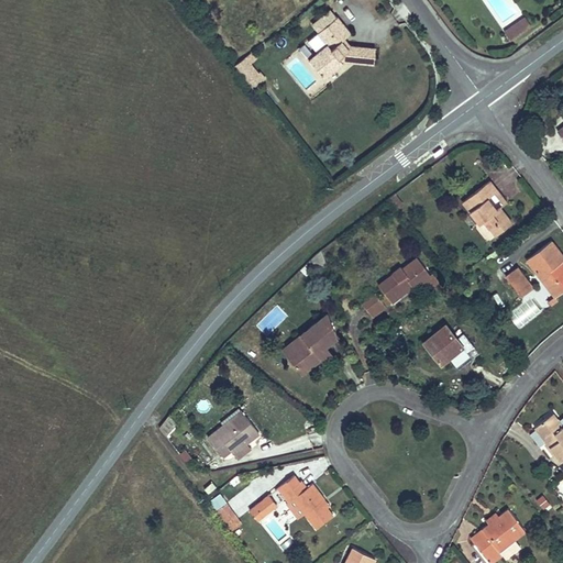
[(334,42),(339,39),(344,34),(332,19),(312,34),(321,45),(298,63),(317,85),(340,67),(354,69),(370,72),(373,50),(351,45),(351,50),(341,50),(334,42)]
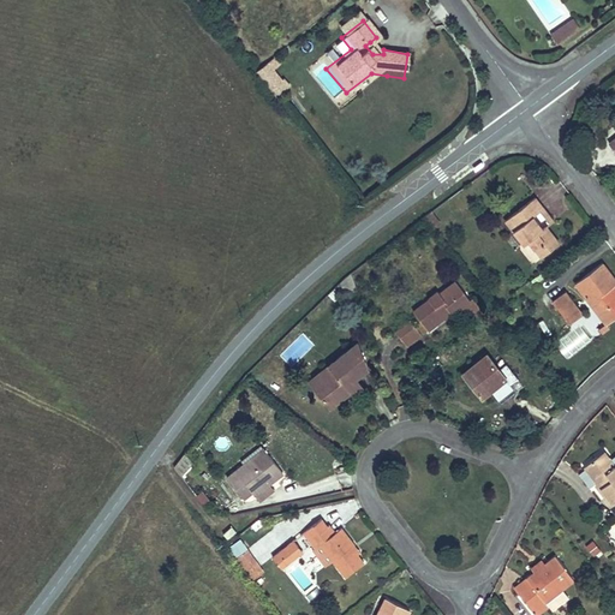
[(572,21),(549,36),(556,45),(578,29),(572,21)]
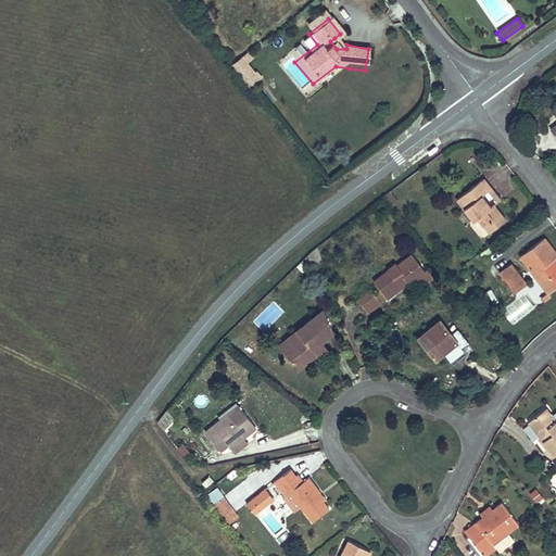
[(339,43),(335,38),(330,41),(337,49),(346,49),(346,45),(339,43)]
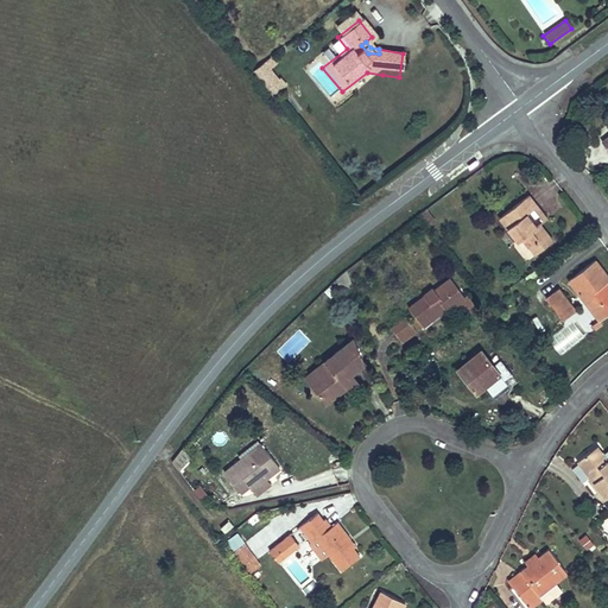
[(261,59),(257,63),(261,69),(266,65),(261,59)]
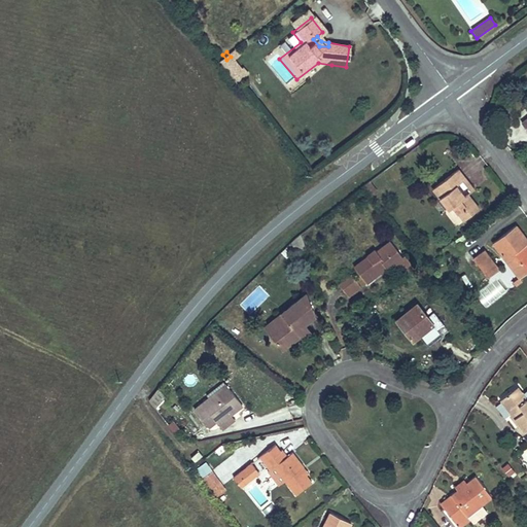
[(210,64),(223,80),(229,76),(220,65),(225,62),(226,60),(222,55),(210,64)]
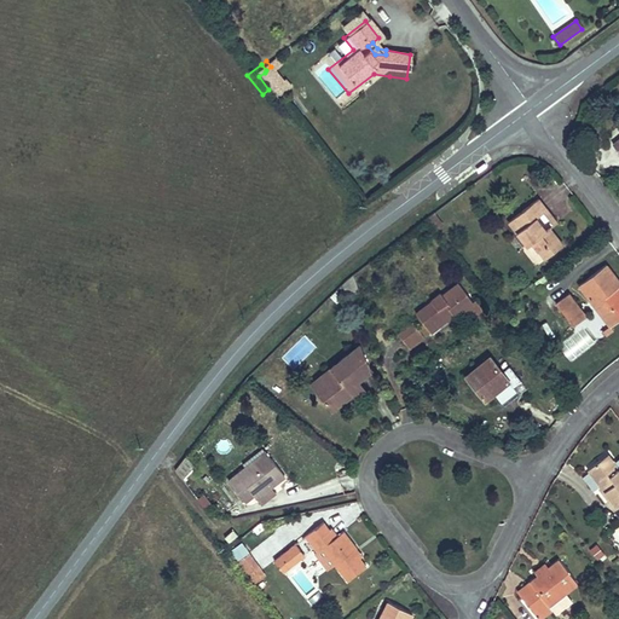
[(259,76),(268,90),(275,85),(265,73),(259,76)]
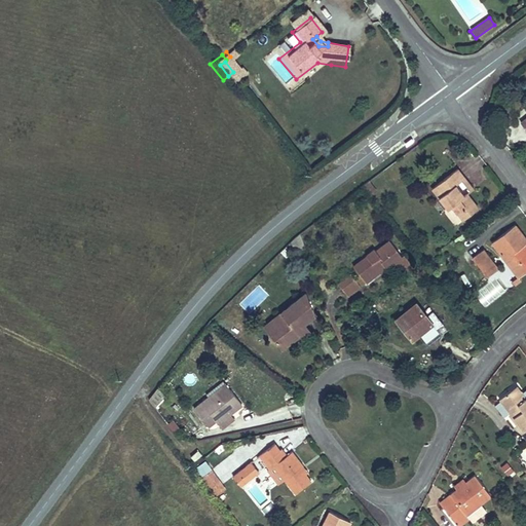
[(451,174),(430,189),(437,196),(431,201),(440,212),(445,209),(455,222),(471,210),(459,196),(456,199),(448,188),(457,181),(451,174)]
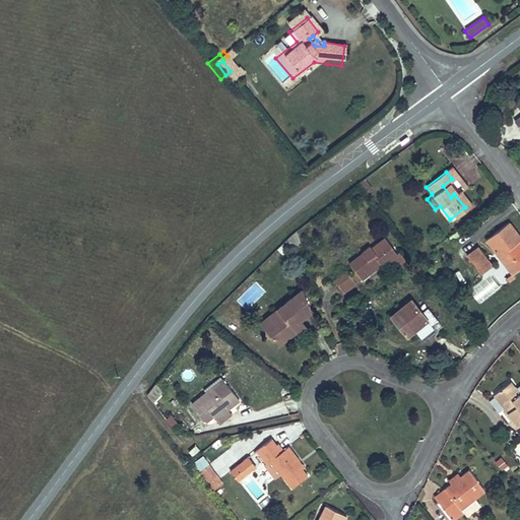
[(460,190),(452,179),(443,186),(451,197),(454,194),(460,190)]
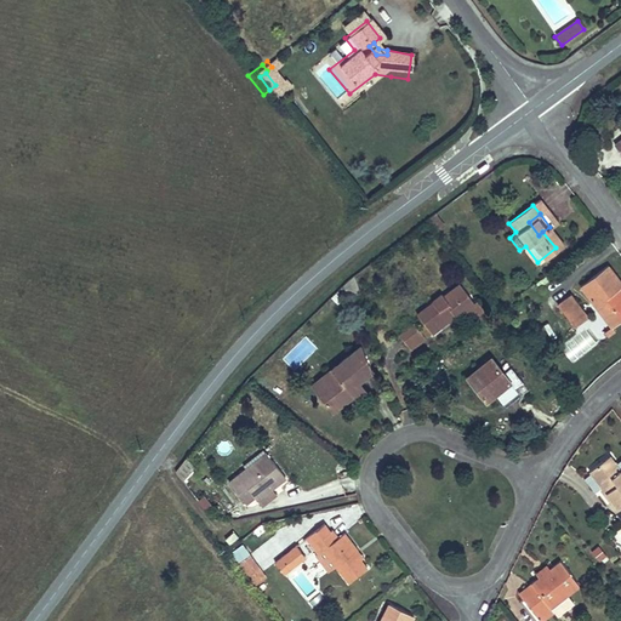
[(516,232),(508,223),(502,228),(510,238),(516,232)]
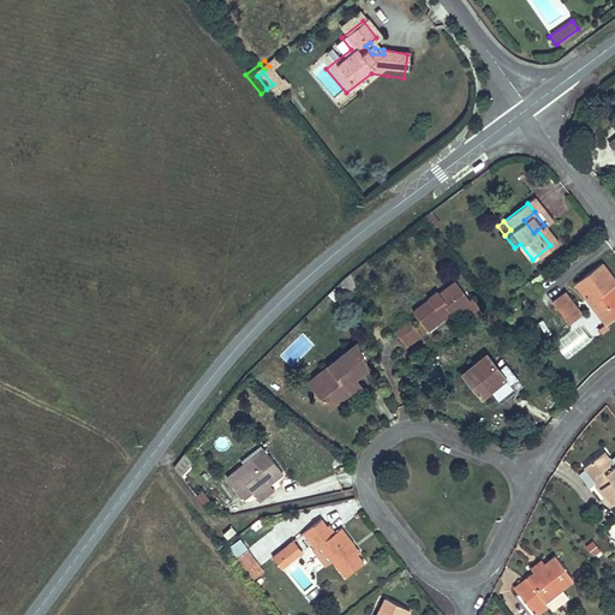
[(614,304),(603,288),(609,284),(595,264),(568,285),(599,324),(614,312),(614,304)]
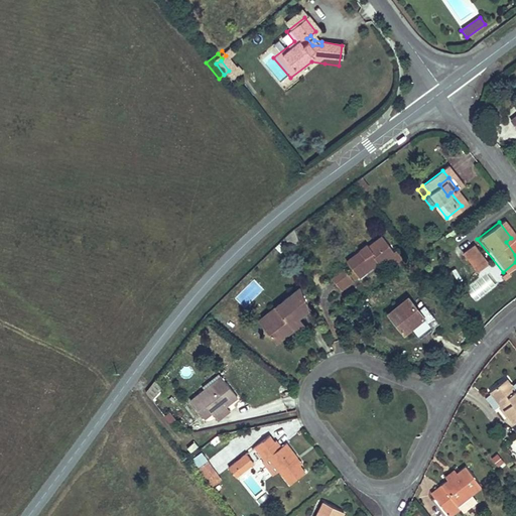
[(359,259),(355,254),(353,251),(340,262),(353,278),(371,263),(373,266),(379,262),(383,268),(396,257),(391,250),(388,253),(376,238),(363,248),(367,253),(359,259)]
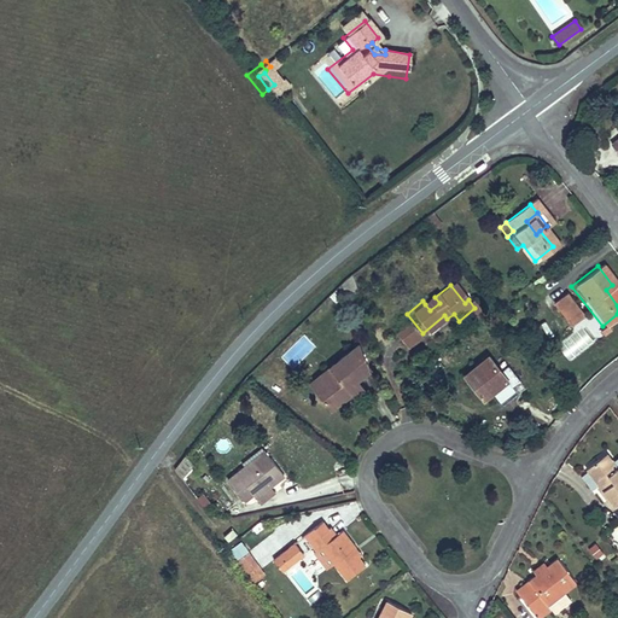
[(617,292),(612,285),(606,290),(617,305),(617,292)]
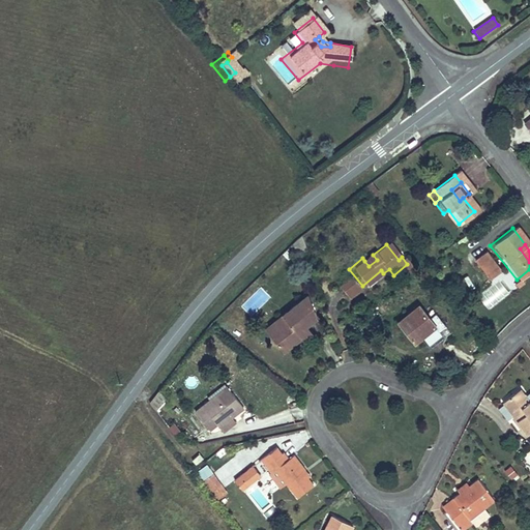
[(480,252),(469,261),(484,282),(496,272),(480,252)]
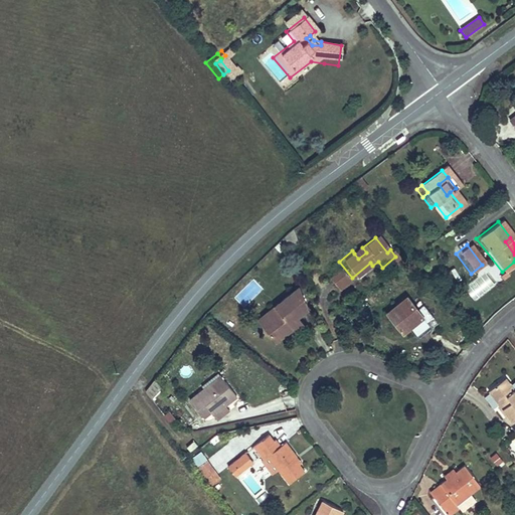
[(362,247),(354,253),(358,259),(366,252),(362,247)]
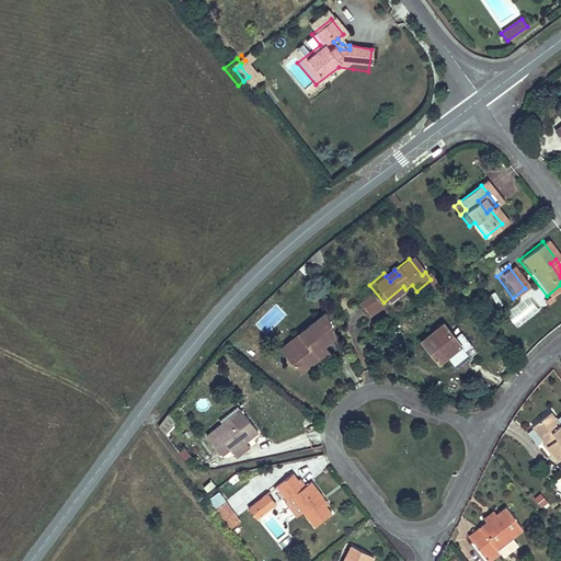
[(367,295),(354,305),(364,317),(376,307),(367,295)]
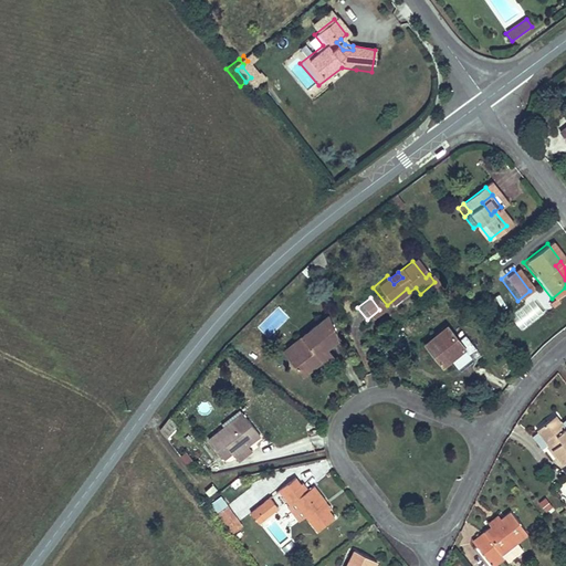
[(299,356),(290,363),(302,377),(321,362),(316,357),(323,352),(334,343),(325,318),(291,346),(299,356)]
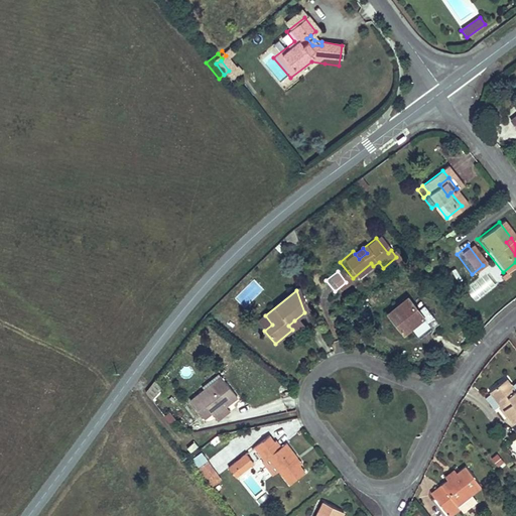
[(400,299),(382,315),(397,334),(404,328),(402,326),(413,316),(400,299)]
